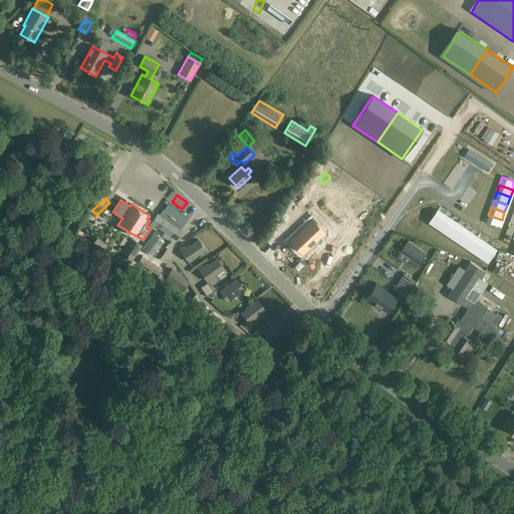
[(438,225),(446,214),(439,209),(431,221),(438,225)]
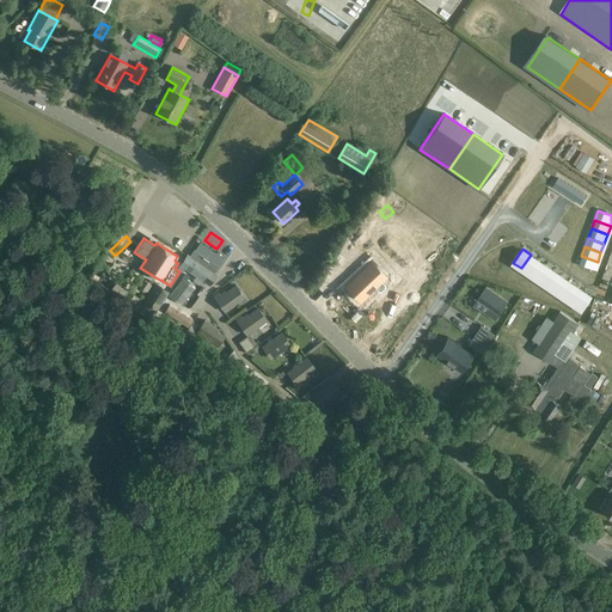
[(214,274),(219,267),(194,250),(190,257),(188,255),(181,265),(209,286),(216,275),(215,274),(214,274)]
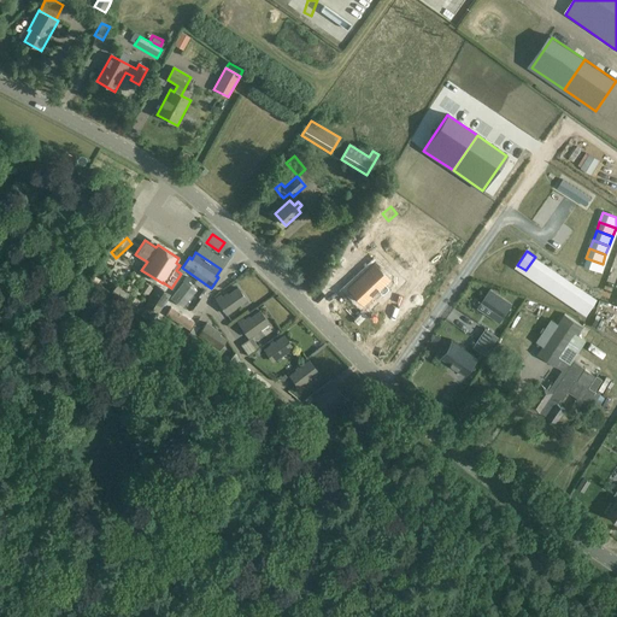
[(533,276),(542,262),(535,257),(526,270),(533,276)]
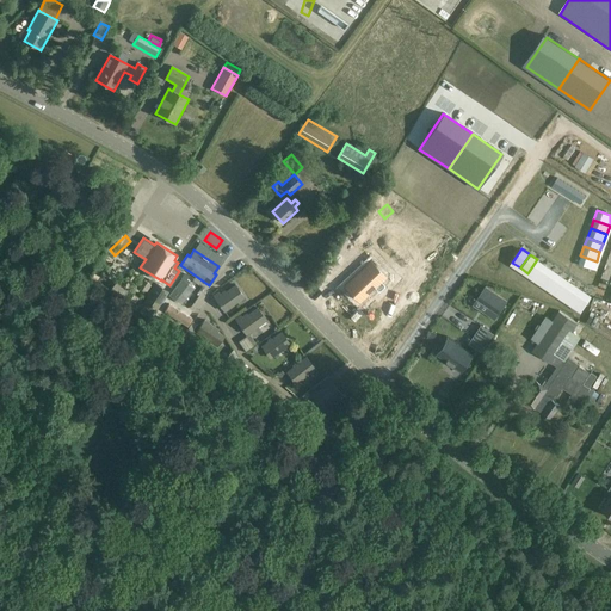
[(593,270),(597,261),(580,255),(578,264),(593,270)]
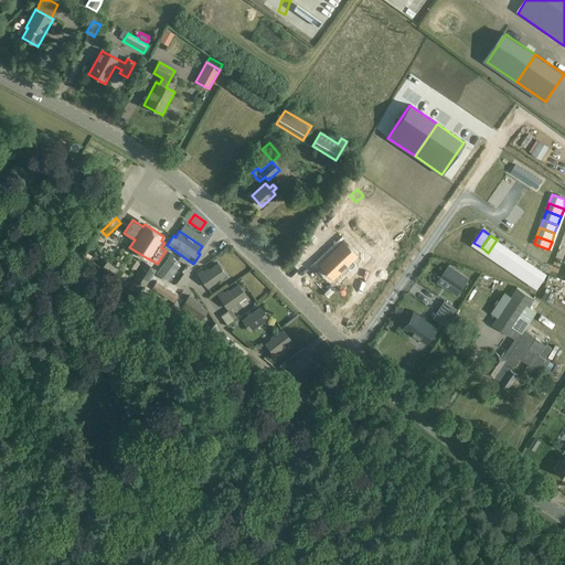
[(496,257),(504,245),(497,240),(488,253),(496,257)]
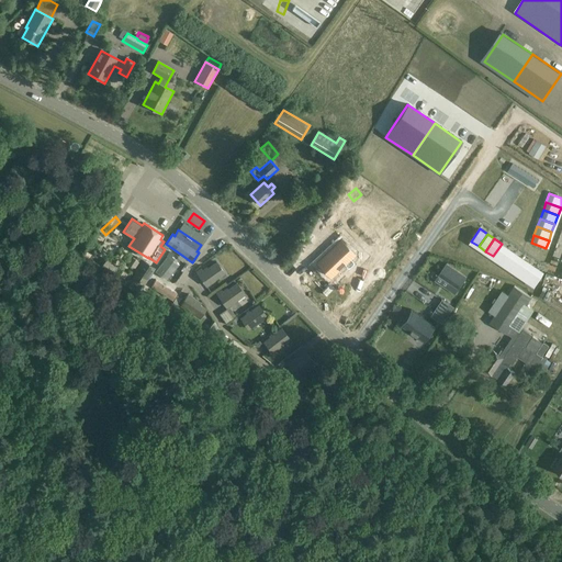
[(353,256),(339,242),(316,265),(329,279),(343,266),(347,270),(352,265),(348,260),(353,256)]
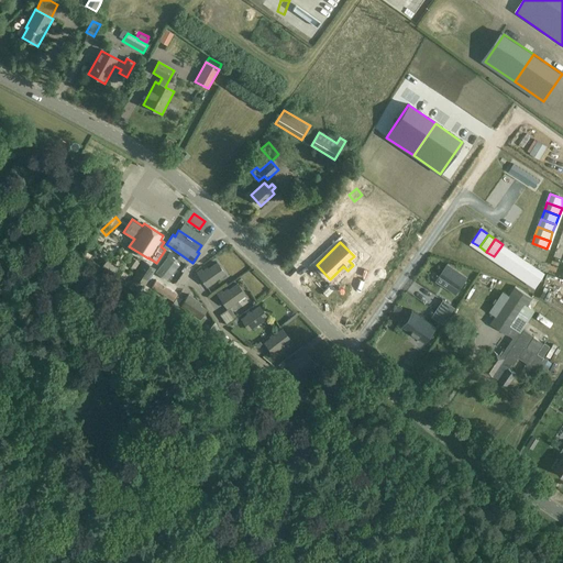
[(500,262),(509,249),(503,244),(494,256),(500,262)]
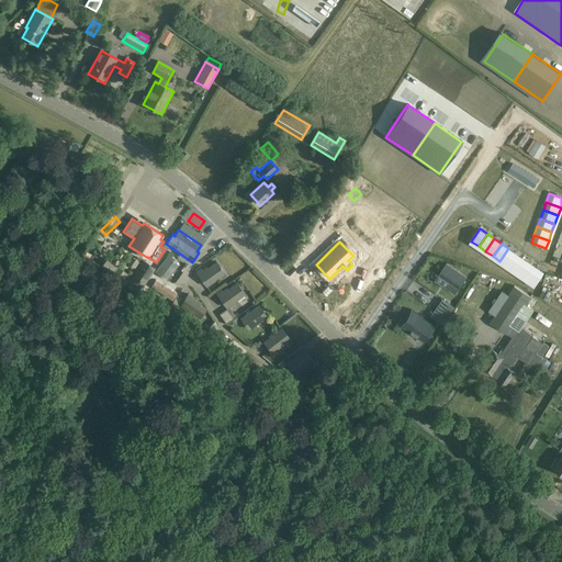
[(117,247),(113,254),(121,259),(125,253),(117,247)]
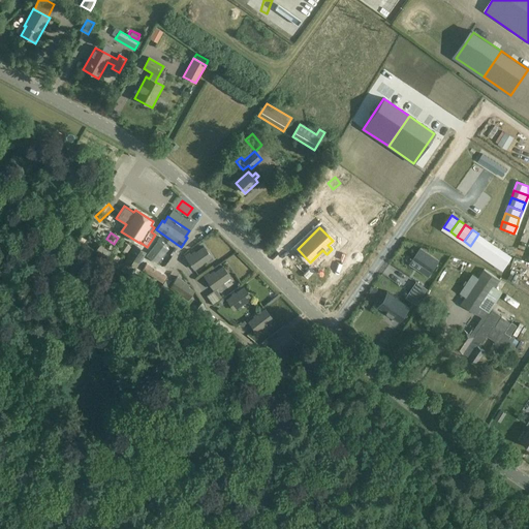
[(477,251),(486,239),(478,234),(470,246),(477,251)]
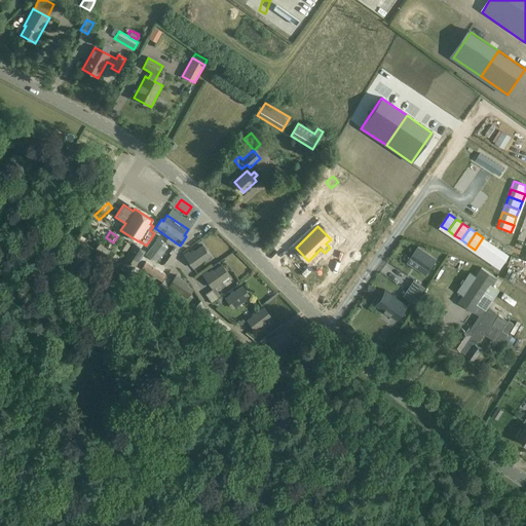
[(481,254),(489,242),(483,237),(475,250),(481,254)]
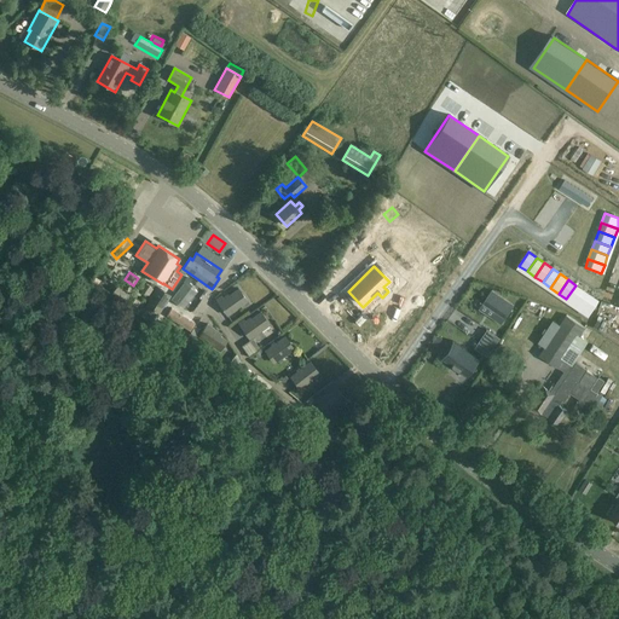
[(194,290),(187,285),(184,283),(171,300),(184,308),(197,293),(194,290)]
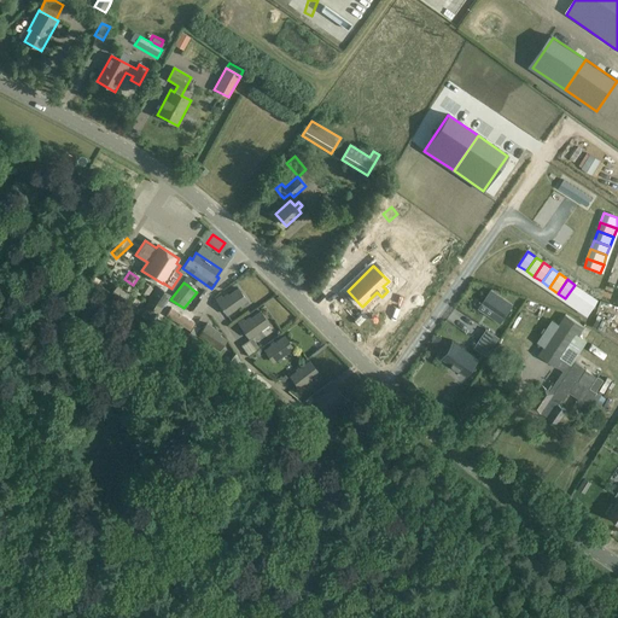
[(573,304),(583,290),(575,285),(565,298),(573,304)]
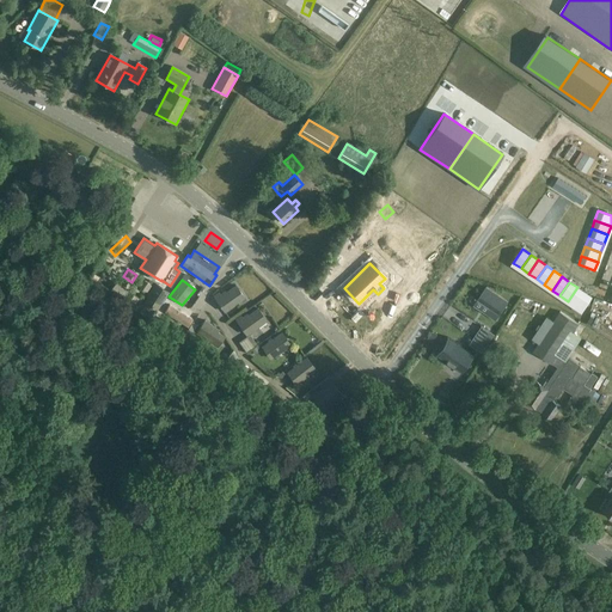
[(152,318),(169,292),(155,283),(139,310),(152,318)]
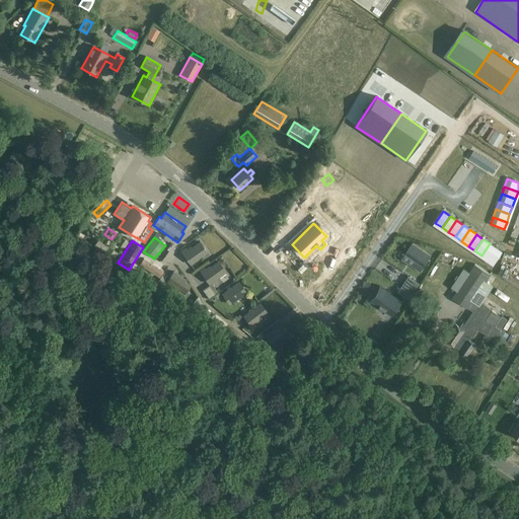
[(186,248),(181,251),(191,265),(208,252),(200,242),(188,251),(186,248)]
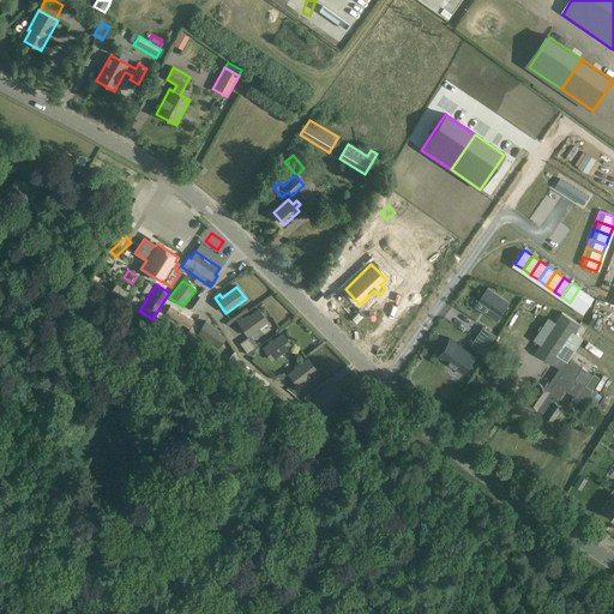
[(507,301),(487,288),(480,300),(499,313),(507,301)]
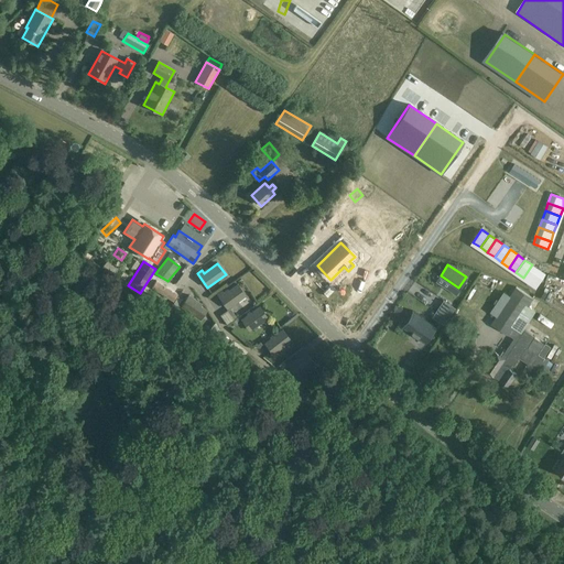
[(531,282),(540,270),(532,264),(523,278),(531,282)]
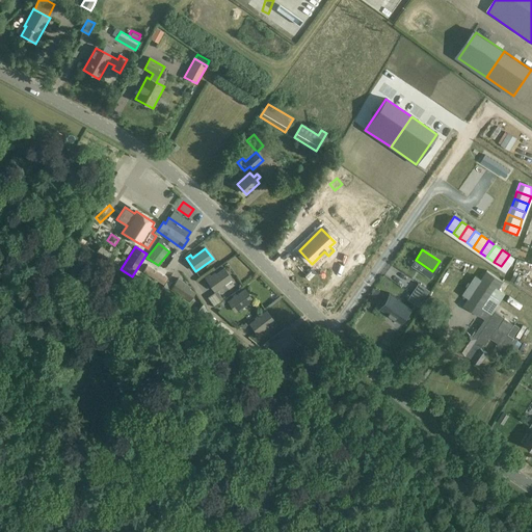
[(507,271),(515,259),(509,255),(501,266),(507,271)]
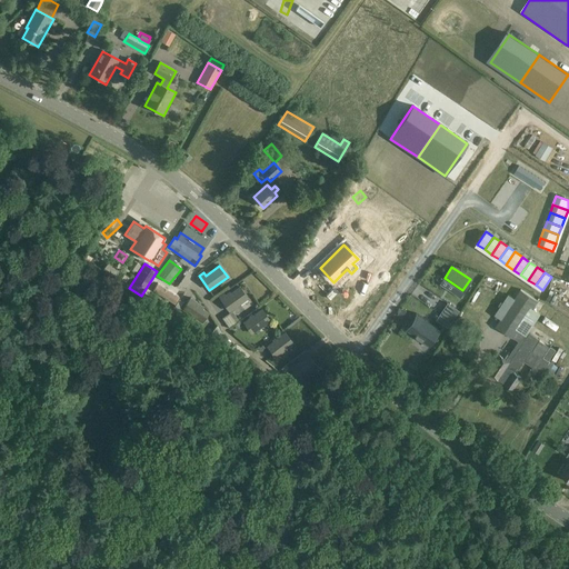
[(158,282),(152,290),(173,305),(179,298),(158,282)]
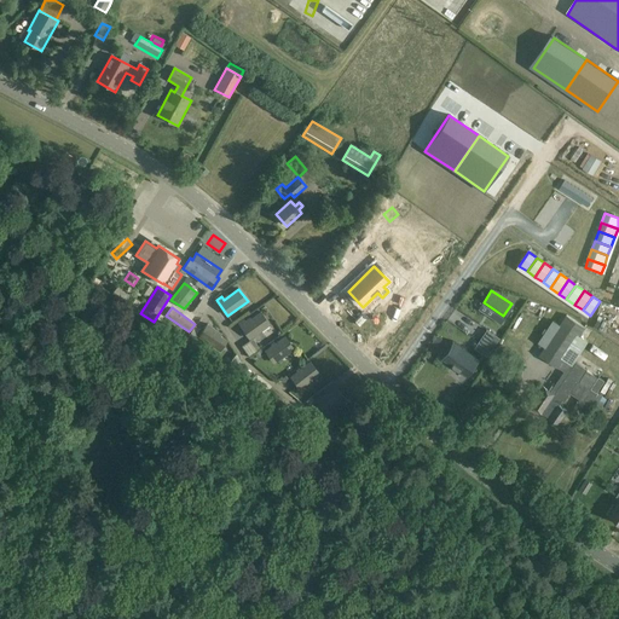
[(243,319),(239,323),(249,337),(270,324),(261,312),(246,323),(243,319)]
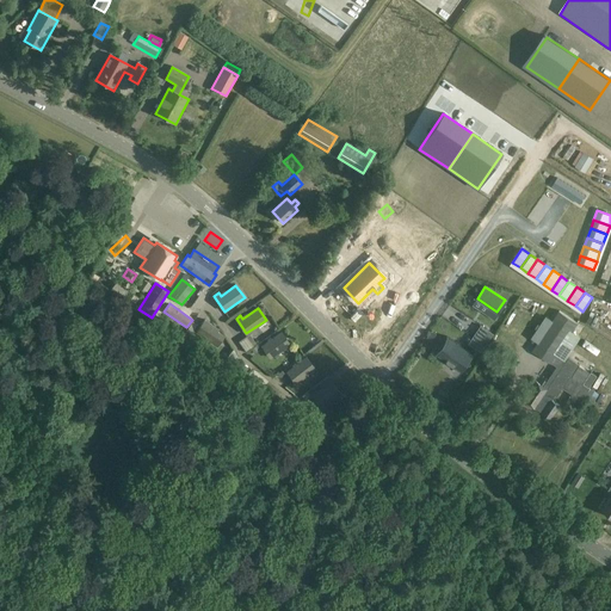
[(551,363),(556,356),(578,323),(560,312),(532,351),(551,363)]
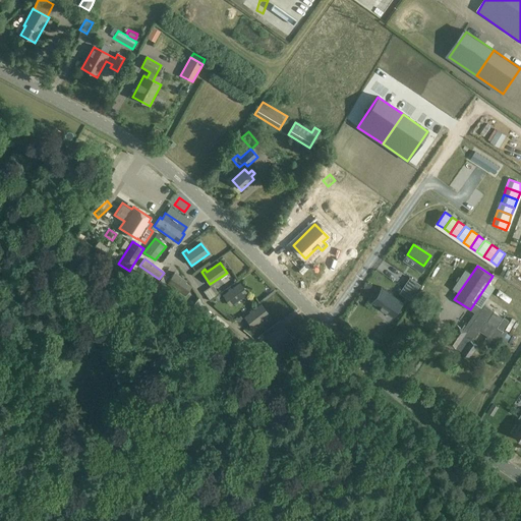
[(174,272),(167,284),(185,296),(191,286),(186,282),(187,281),(174,272)]
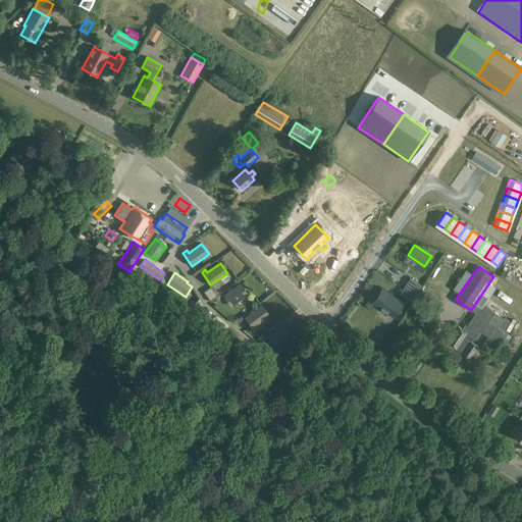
[(420,285),(410,278),(404,289),(414,296),(420,285)]
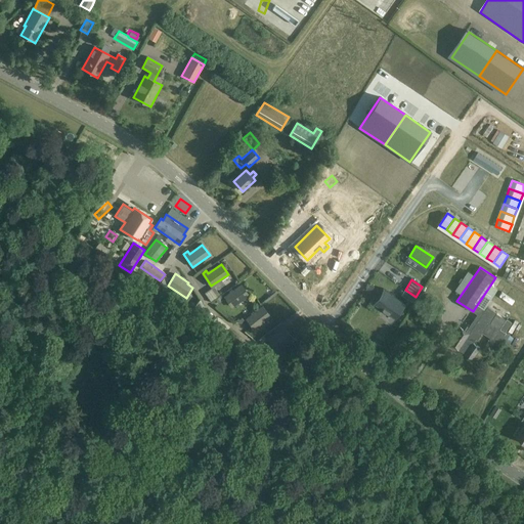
[(229,293),(224,297),(231,308),(250,296),(242,284),(232,290),(232,289),(229,292),(229,293)]
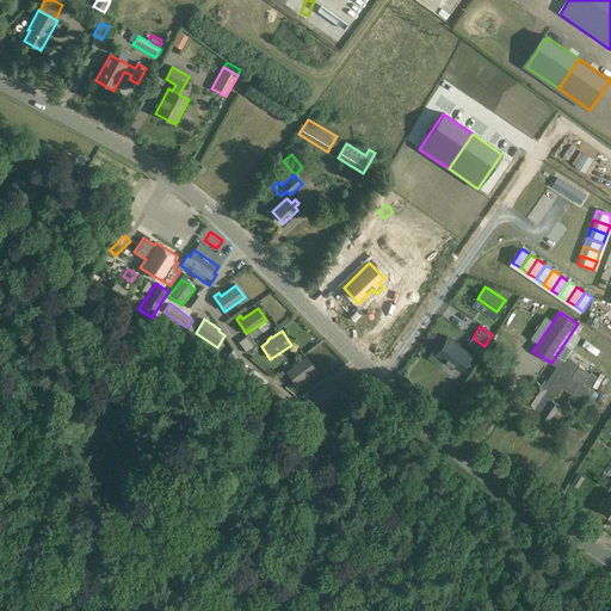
[(436,334),(431,331),(425,339),(430,343),(436,334)]
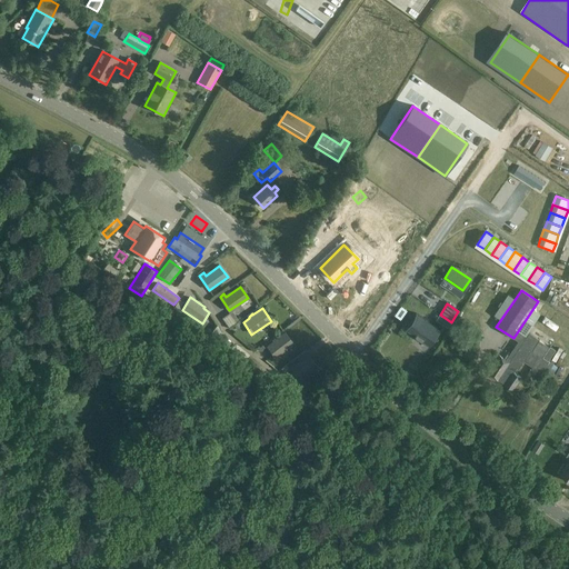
[(229,327),(239,320),(232,311),(222,318),(229,327)]
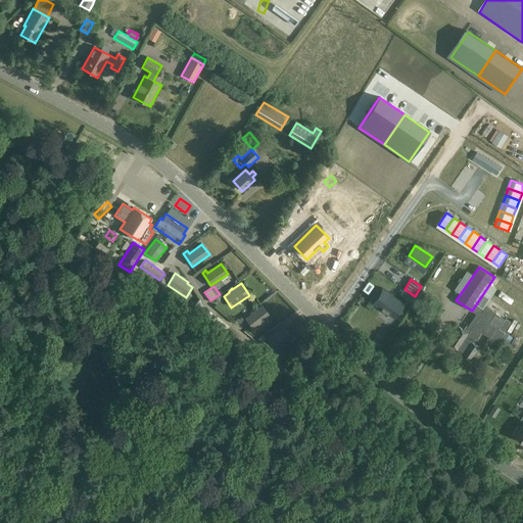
[(382,288),(373,303),(395,319),(406,303),(382,288)]
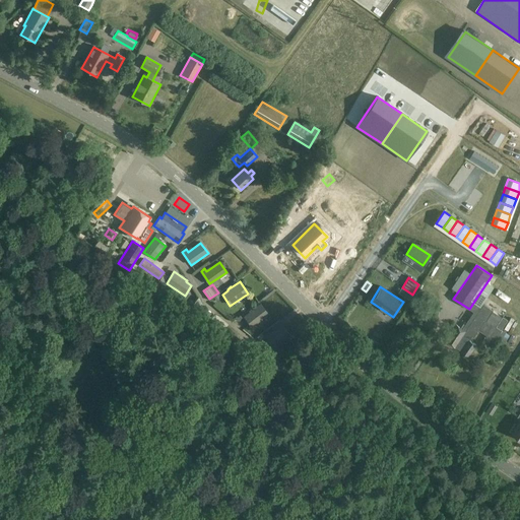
[(249,312),(244,316),(252,327),(269,314),(261,303),(252,310),(251,309),(248,311),(249,312)]
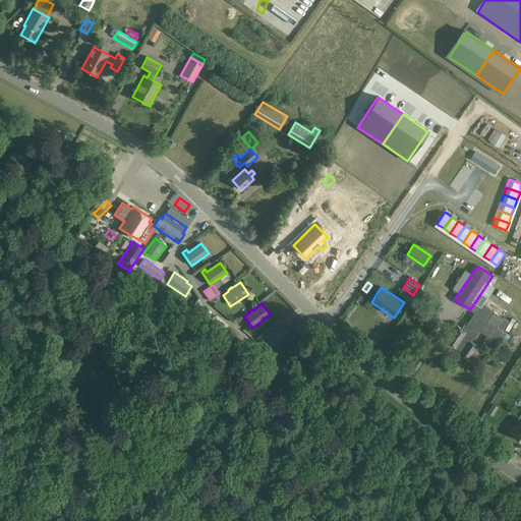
[(479,306),(474,303),(470,309),(474,312),(463,329),(458,326),(447,342),(470,357),(471,357),(478,346),(471,342),(474,338),(476,339),(481,331),(497,341),(499,337),(507,342),(511,336),(504,331),(503,332),(503,331),(509,321),(504,317),(503,319),(493,311),(486,320),(488,316),(486,315),(487,313),(478,307),(479,306)]
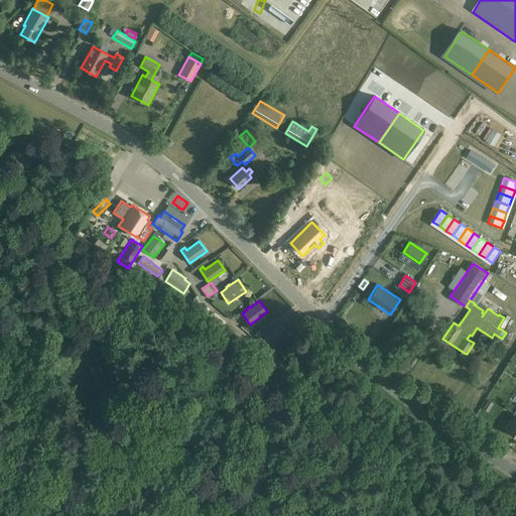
[(267,330),(262,334),(272,347),(289,334),(281,324),(273,330),(272,329),(268,332),(267,330)]
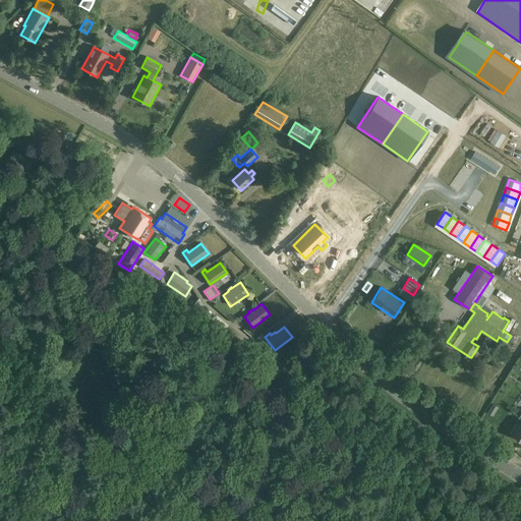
[(499,407),(494,404),(487,412),(494,416),(499,407)]
